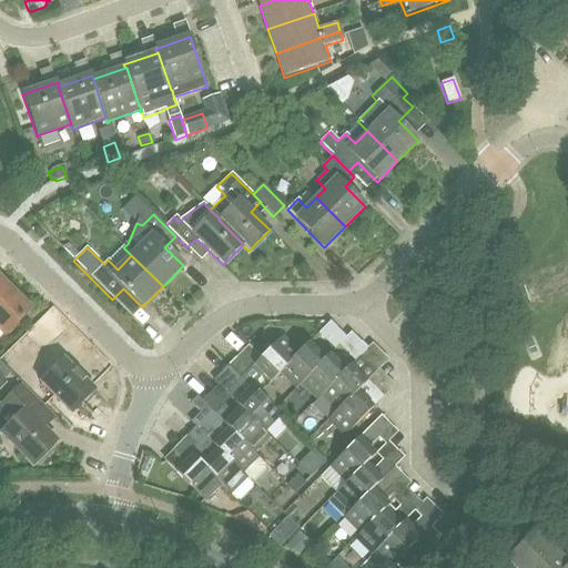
[(0,331),(6,336),(30,312),(0,281),(0,331)]
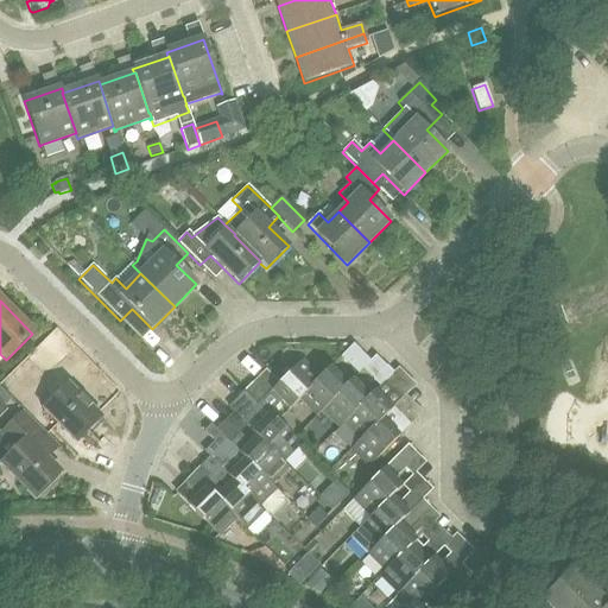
[(361,352),(353,344),(340,358),(347,365),(361,352)]
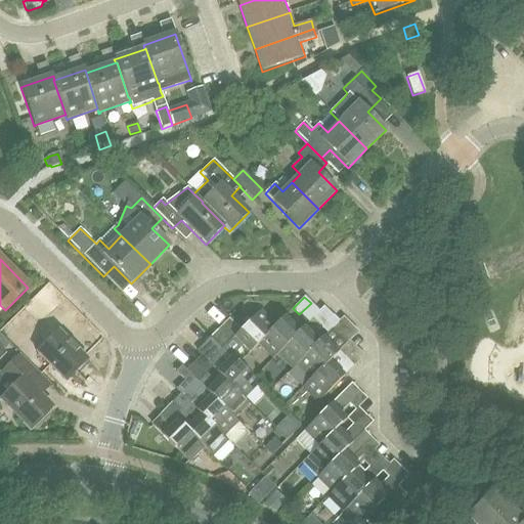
[(275,326),(274,325),(260,311),(233,338),(249,353),(258,345),(257,344),(275,326)]
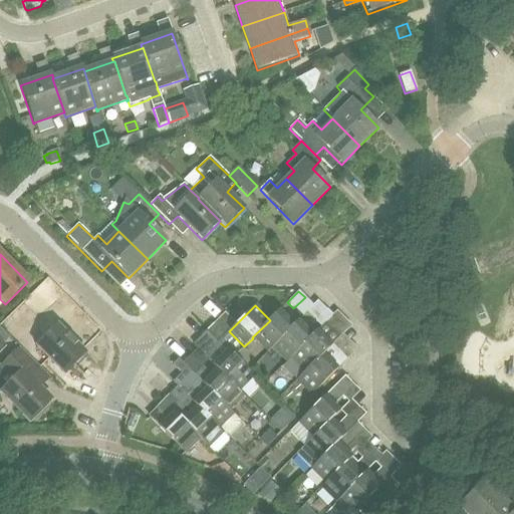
[(292,326),(292,325),(277,311),(269,319),(270,320),(252,337),(253,338),(267,352),(271,348),(271,347),(292,326)]
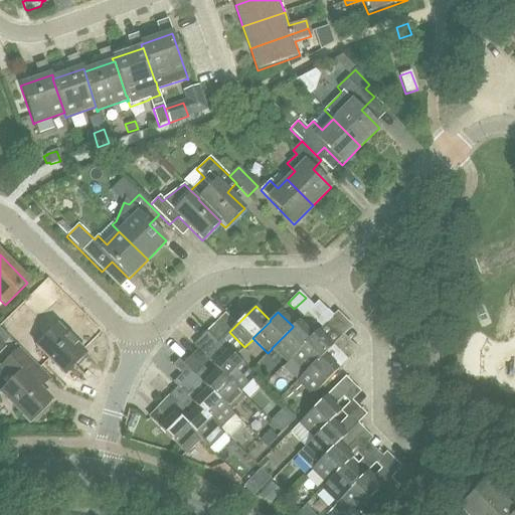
[(332,317),(327,312),(316,323),(321,328),(326,323),(331,329),(343,318),(337,312),(332,317)]
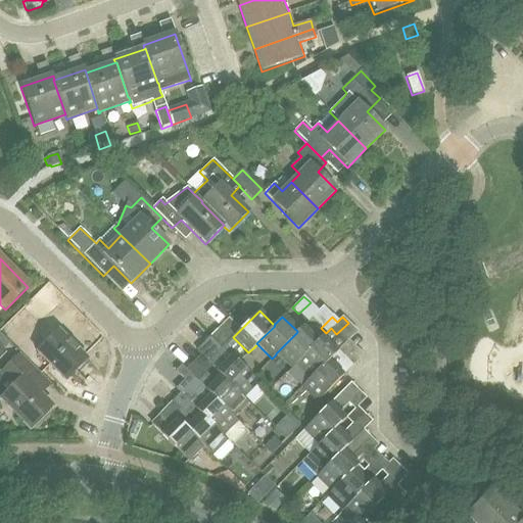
[(317,342),(316,341),(301,327),(297,331),(297,332),(276,353),(276,354),(291,369),(295,365),(294,365),(317,342)]
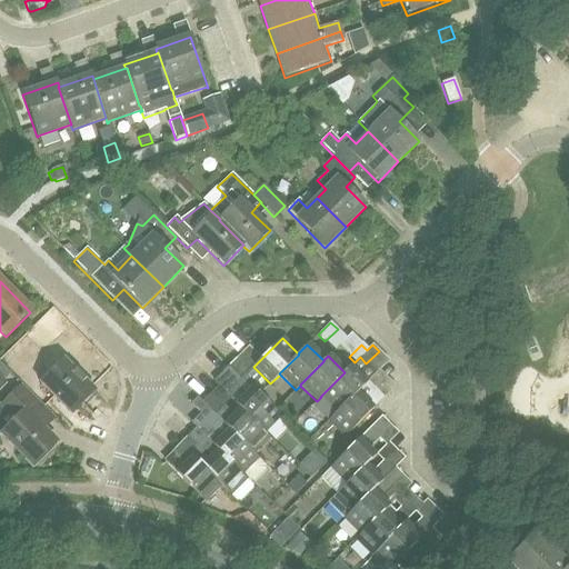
[(40,383),(71,415),(95,391),(63,359),(40,383)]
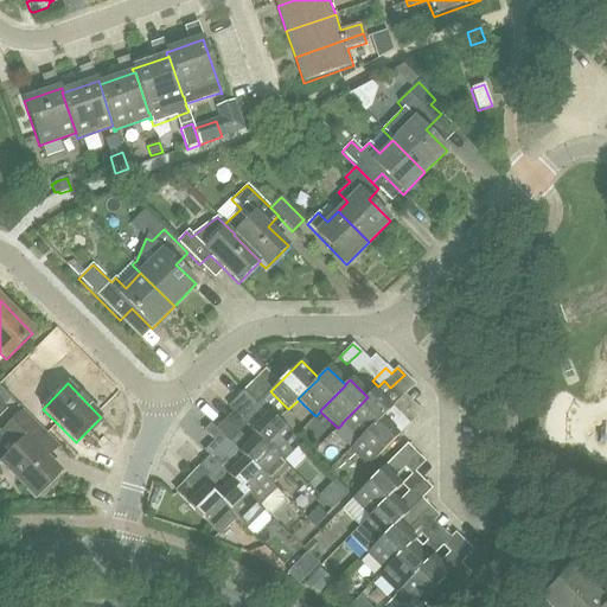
[(244,390),(259,403),(264,396),(251,383),(244,390)]
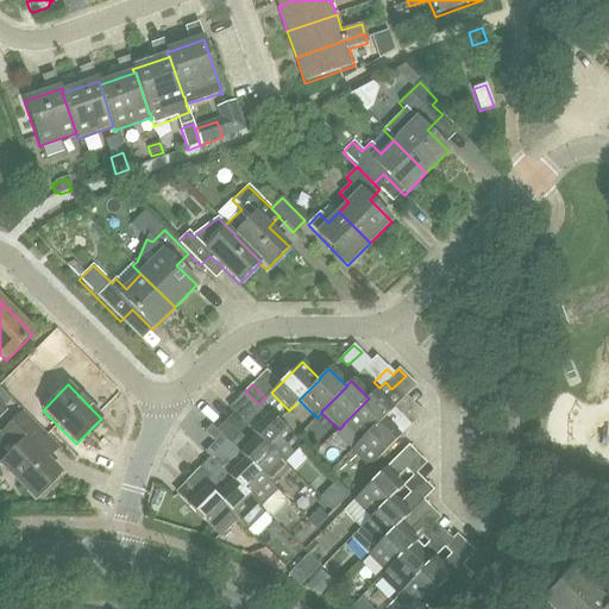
[(252,412),(259,405),(245,391),(238,397),(252,412)]
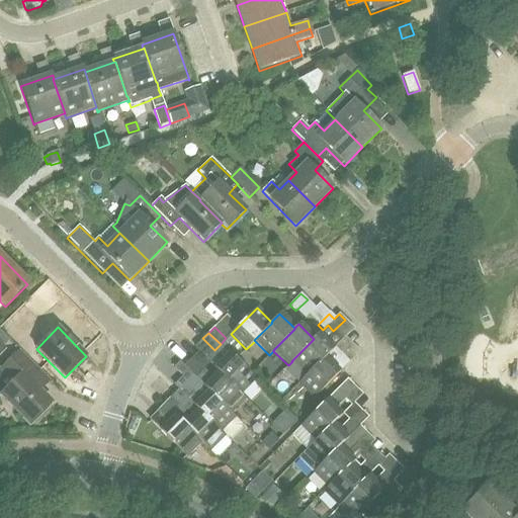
[(307,376),(326,357),(326,358),(334,350),(318,333),(313,338),(314,339),(291,361),(292,361),(306,375),(307,376)]
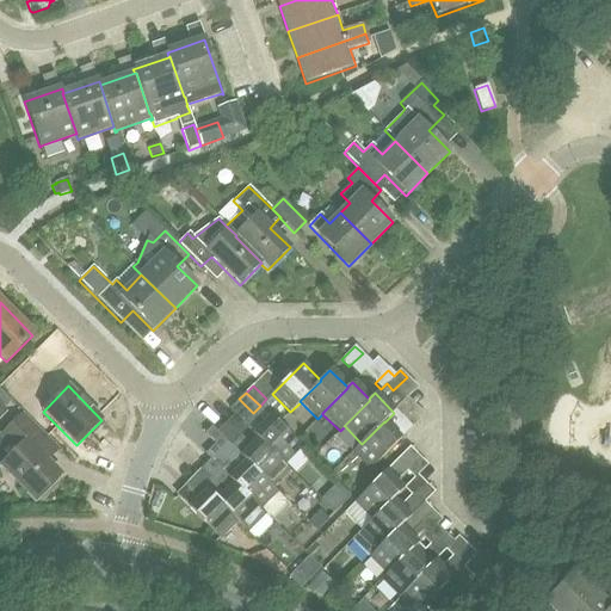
[(370,470),(401,439),(424,415),(417,408),(403,421),(392,430),(384,423),(384,421),(362,444),(360,443),(351,452),(370,470)]
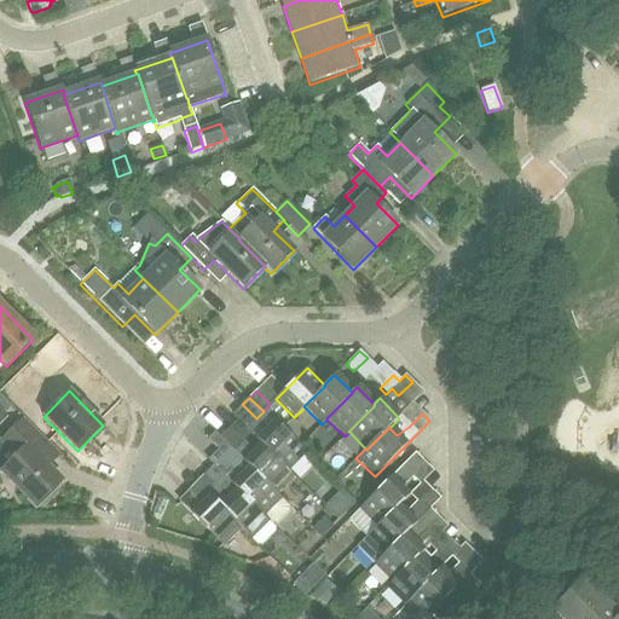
[(46,445),(22,421),(0,441),(0,473),(1,472),(36,507),(61,482),(35,457),(46,445)]
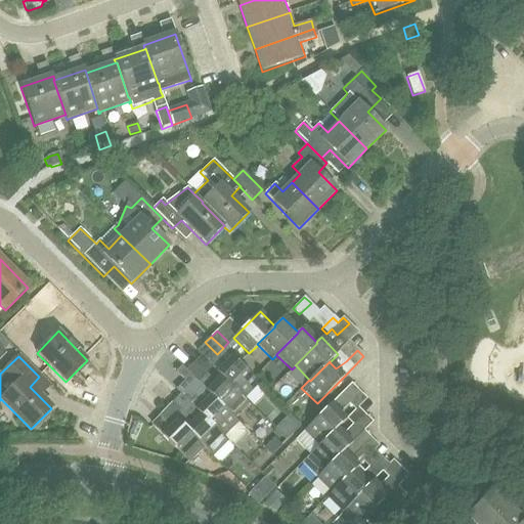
[(244,399),(244,398),(259,384),(231,357),(216,373),(220,377),(244,399)]
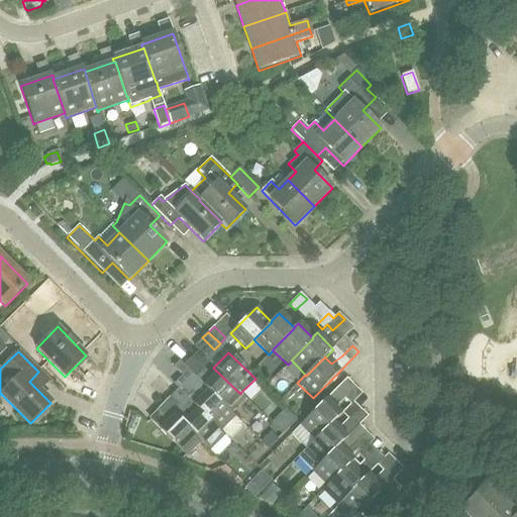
[(230,412),(231,412),(245,397),(240,393),(240,394),(217,372),(211,378),(207,375),(200,372),(189,359),(183,366),(230,412)]
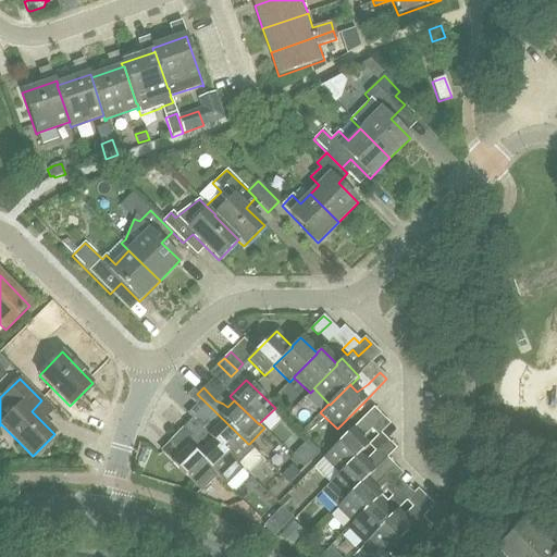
[(259,455),(254,448),(249,444),(248,444),(197,394),(193,390),(186,395),(208,418),(214,429),(208,436),(212,441),(244,471),(249,471),(260,460),(259,455)]
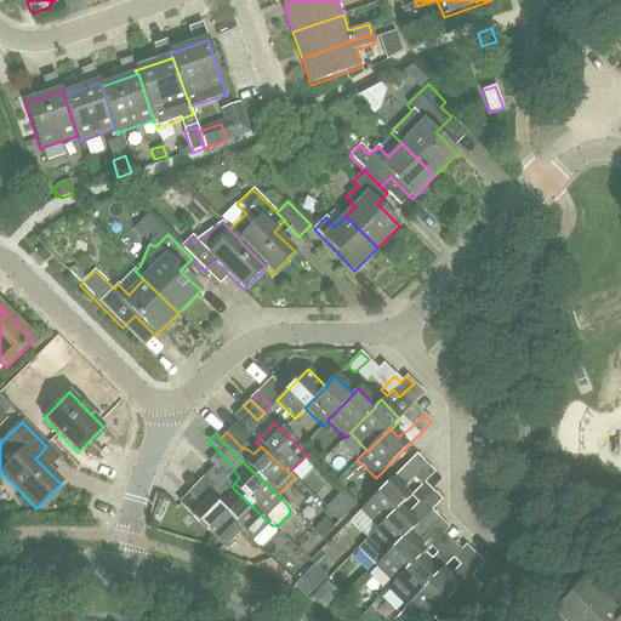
[(379,529),(399,507),(400,508),(410,497),(403,490),(410,482),(410,476),(423,462),(416,455),(403,468),(392,479),(360,511),(377,528),(379,529)]
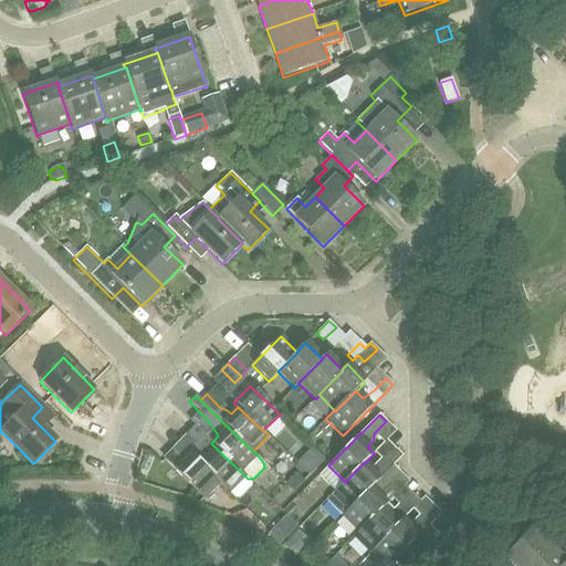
[(248,479),(216,448),(209,454),(201,452),(185,436),(178,441),(220,483),(219,484),(229,493),(230,492),(236,499),(240,499),(252,486),(252,482),(248,479)]
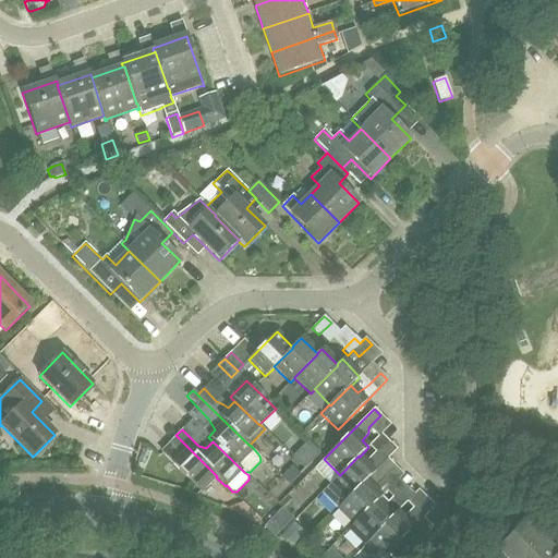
[(201,493),(216,477),(217,476),(176,435),(170,441),(182,453),(172,464),(201,493)]
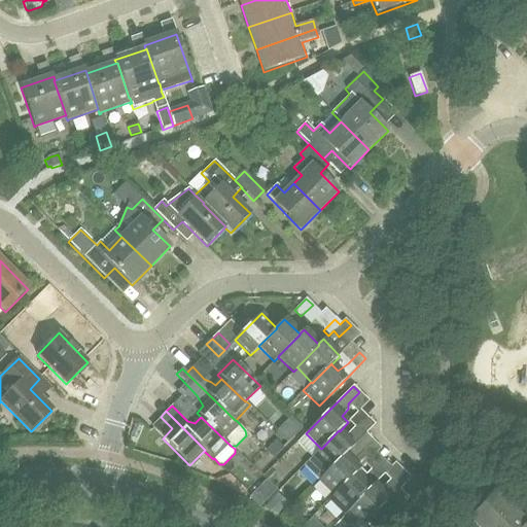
[(327,472),(365,433),(375,425),(369,419),(357,430),(353,430),(346,437),(340,431),(339,430),(321,449),(320,448),(304,465),(318,480),(326,471),(327,472)]
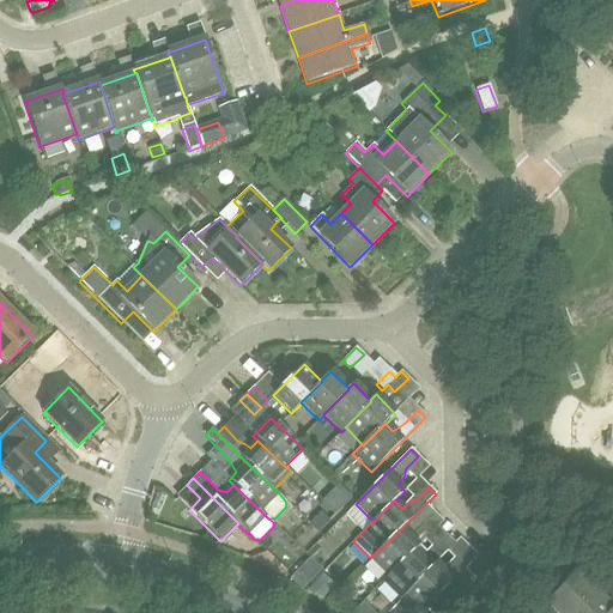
[(388,576),(414,551),(420,546),(411,538),(417,532),(418,526),(432,511),(425,504),(381,550),(380,548),(370,558),(387,576),(388,576)]
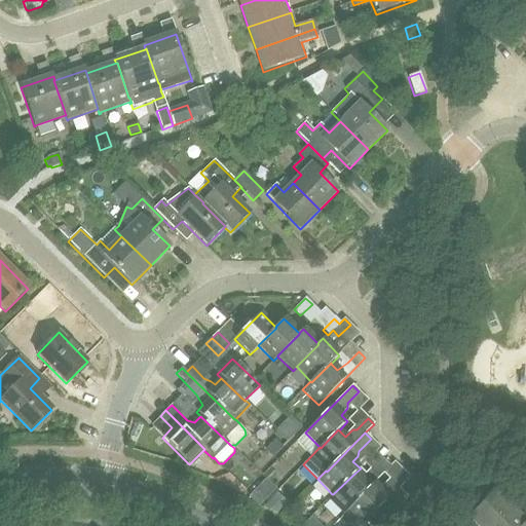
[(348,510),(374,483),(375,483),(390,466),(384,460),(373,473),(368,474),(363,480),(355,473),(333,494),(332,494),(328,498),(344,515),(348,511),(348,510)]
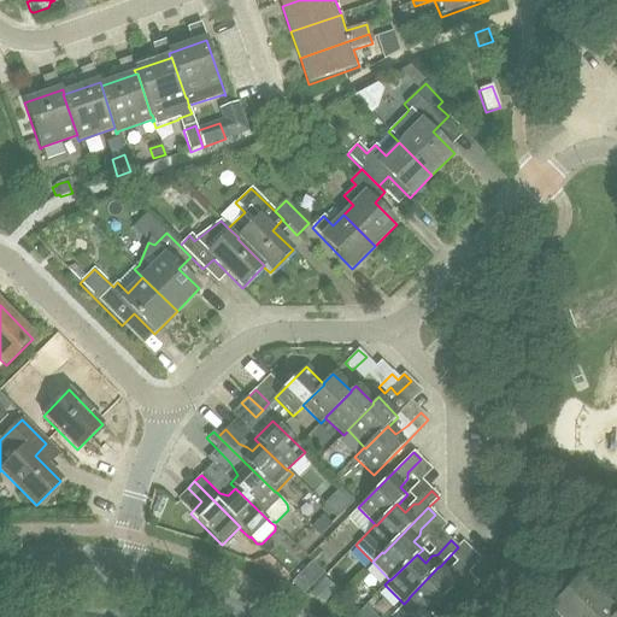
[(315,568),(324,558),(316,550),(306,559),(315,568)]
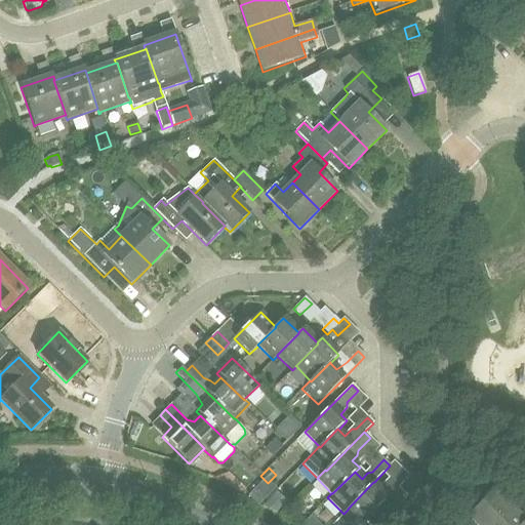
[(363,524),(374,512),(384,521),(408,496),(399,487),(409,477),(403,471),(388,486),(384,486),(380,488),(374,482),(373,482),(348,509),(348,510),(363,524)]
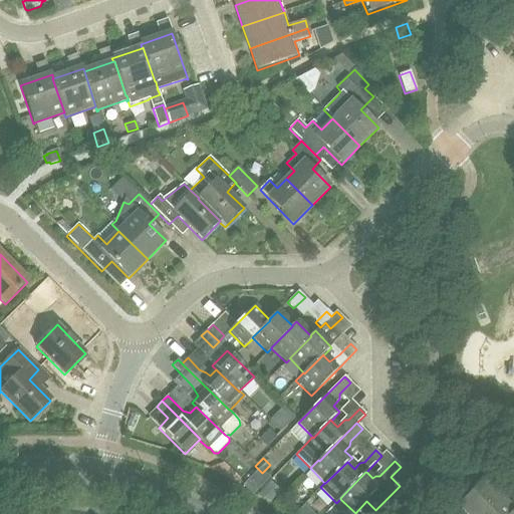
[(218,475),(241,495),(249,486),(226,465),(218,475)]
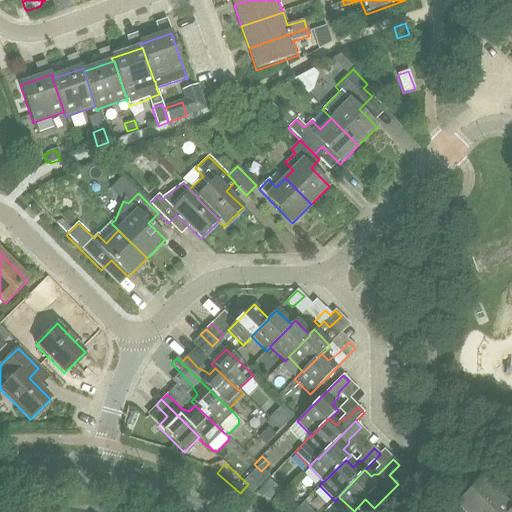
[(463,511),(478,511),(498,493),(482,477),(456,504),(463,511)]
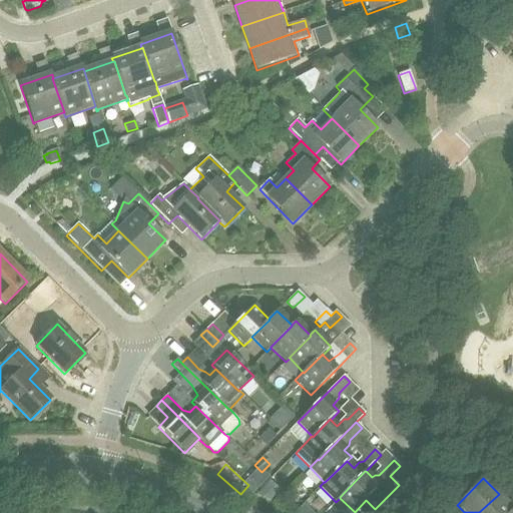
[(510,512),(512,510),(512,508),(499,494),(479,512),(510,512)]
